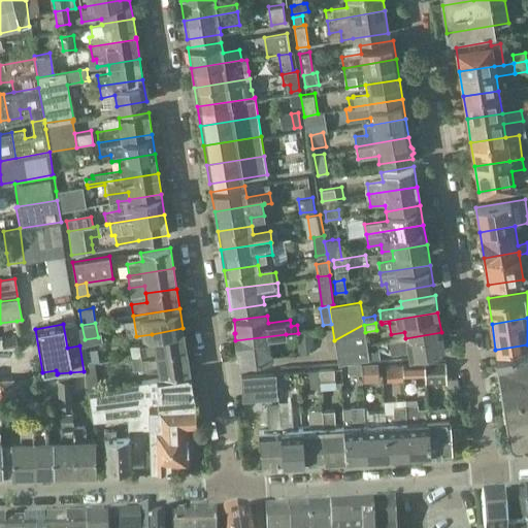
[(337,364),(369,359),(367,345),(365,332),(364,325),(364,324),(334,340),(337,364)]
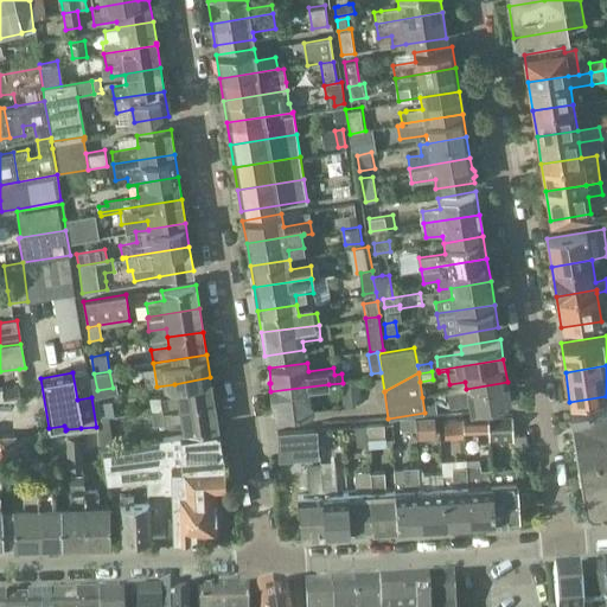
[(148,398),(151,411),(213,401),(210,377),(174,384),(176,395),(148,398)]
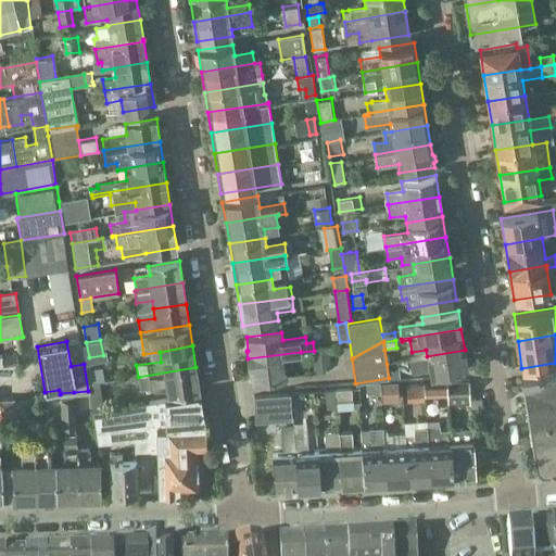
[(11,354),(3,355),(4,366),(19,365),(17,359),(21,358),(20,348),(11,349),(11,354)]
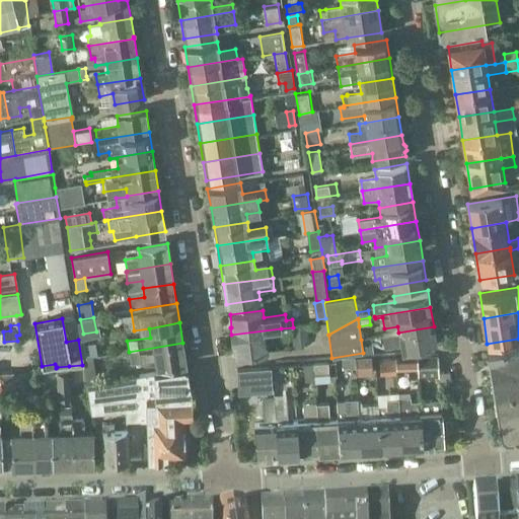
[(306,325),(293,327),(294,336),(307,335),(306,325)]
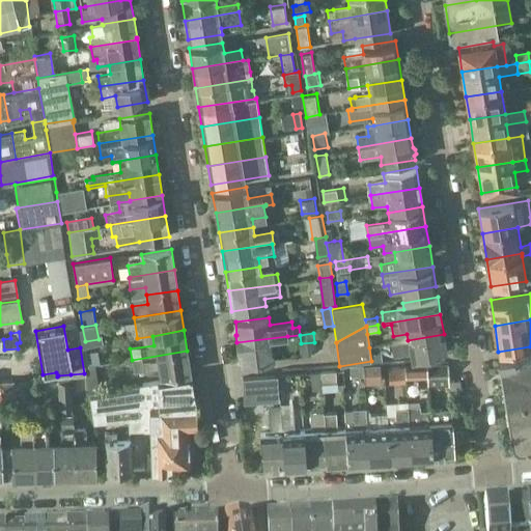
[(447,353),(444,334),(408,340),(391,343),(393,356),(411,354),(412,359),(447,353)]
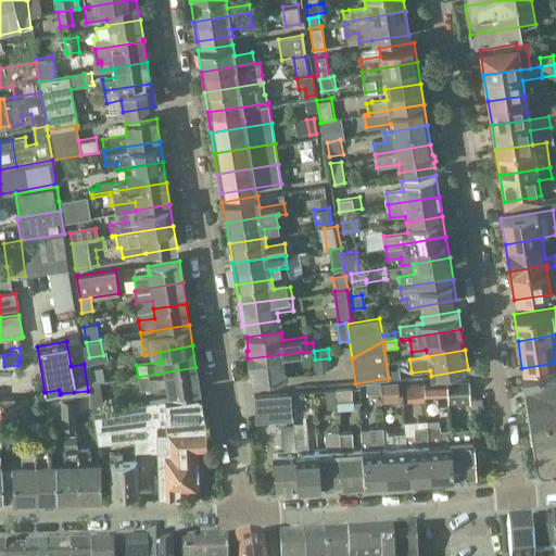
[(251,379),(286,376),(286,368),(299,367),(298,358),(302,357),(301,352),(248,358),(249,365),(250,365),(251,379)]
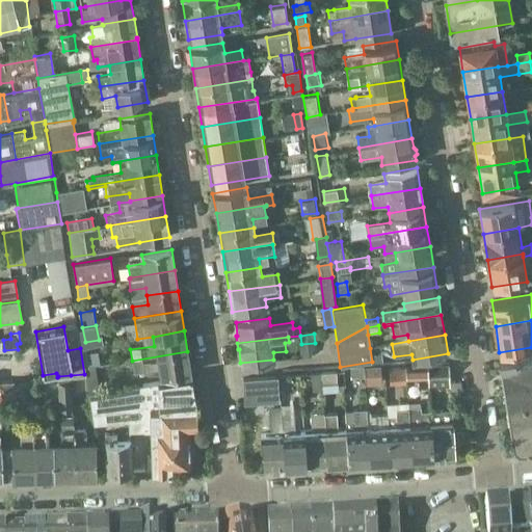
[(0,365),(18,352),(18,349),(4,350),(3,340),(0,340),(0,365)]
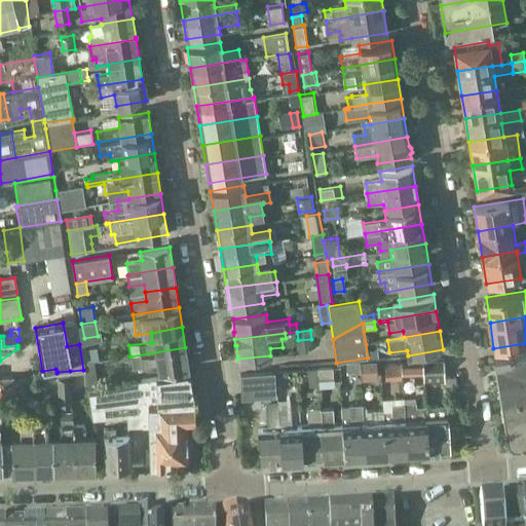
[(83,363),(84,363),(95,362),(99,361),(97,342),(81,345),(83,363)]
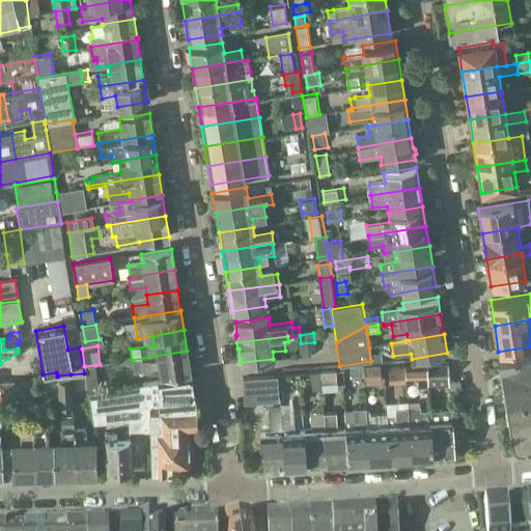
[(380,345),(369,347),(371,361),(371,363),(380,363),(382,363),(380,345)]
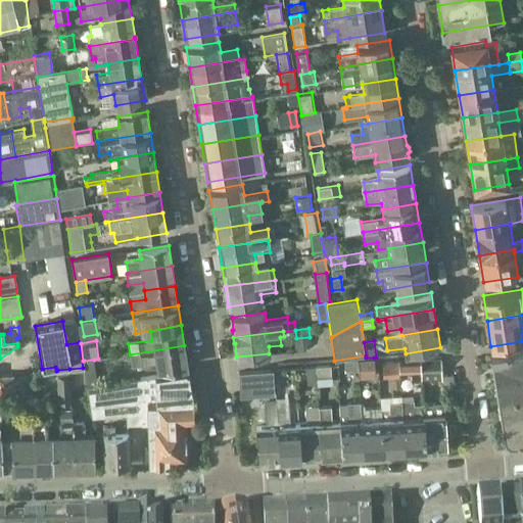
[(188,367),(184,345),(130,354),(132,368),(157,364),(158,371),(188,367)]
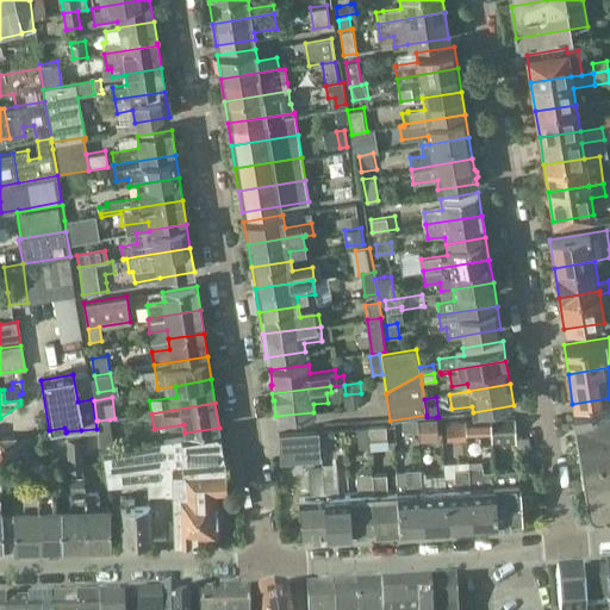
[(609,408),(572,414),(577,441),(609,435),(609,408)]
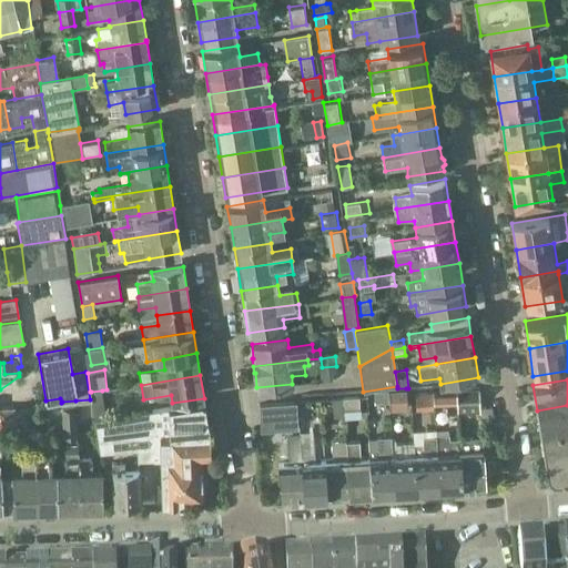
[(406,409),(406,388),(397,388),(388,389),(388,391),(389,402),(389,411),(406,409)]
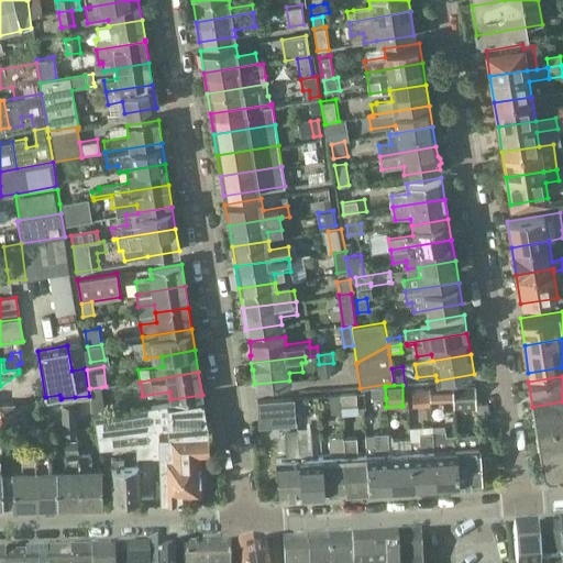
[(452,399),(452,386),(430,387),(431,400),(452,399)]
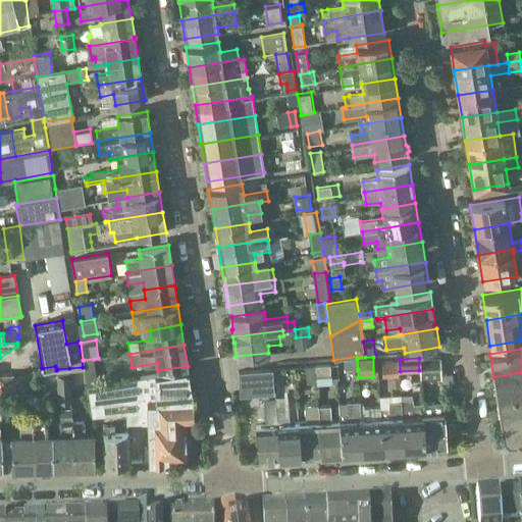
[(442,377),(440,358),(420,360),(422,378),(442,377)]
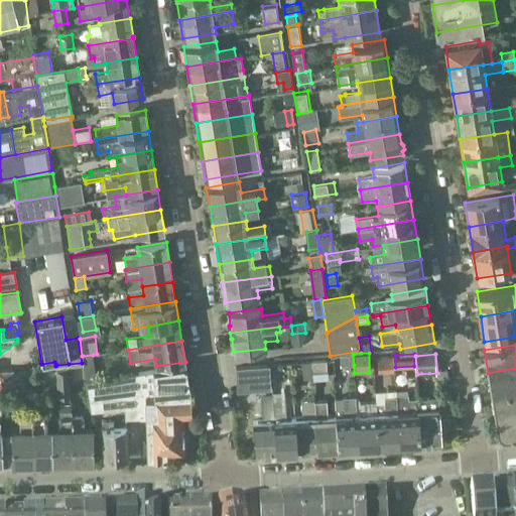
[(93,355),(83,356),(86,381),(97,379),(93,355)]
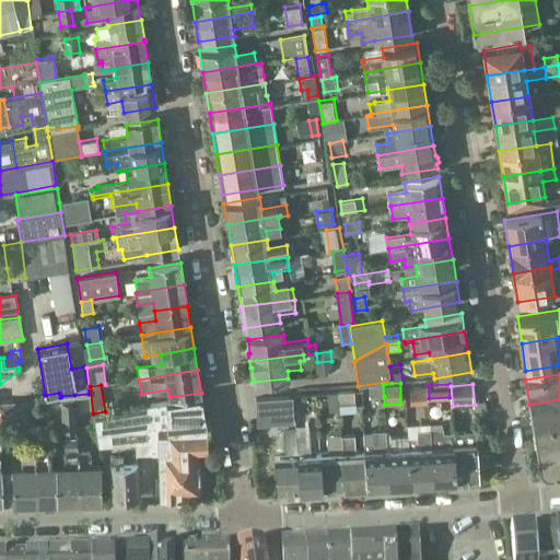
[(370,397),(384,396),(383,385),(369,386),(370,397)]
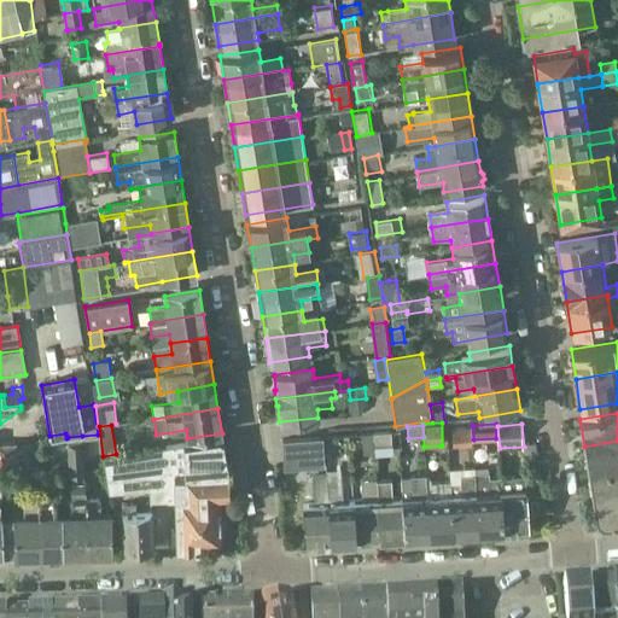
[(470,426),(452,429),(453,447),(471,444),(470,426)]
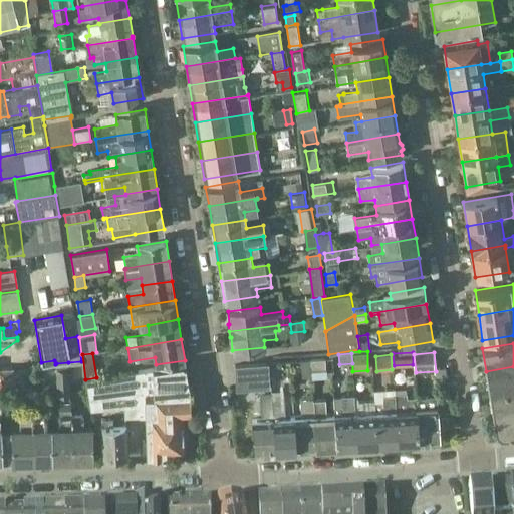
[(310,371),(326,370),(326,359),(310,360),(310,371)]
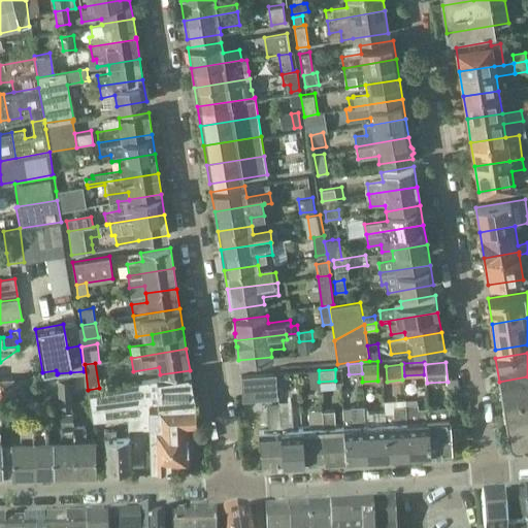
[(320,387),(319,382),(319,370),(309,371),(311,387),(320,387)]
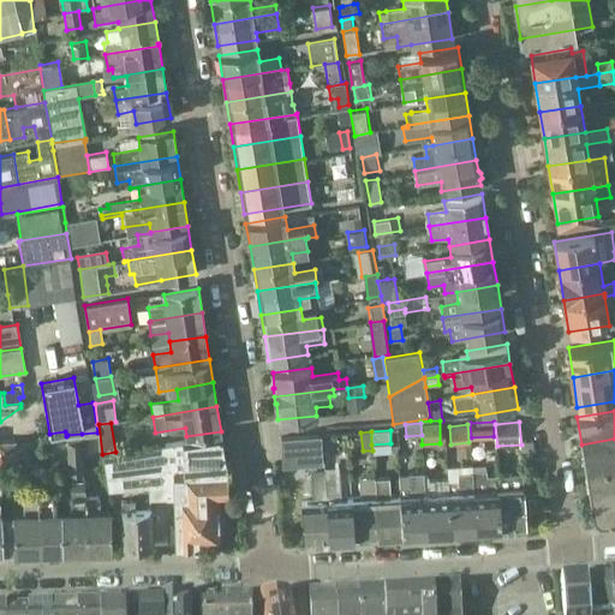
[(171,520),(172,538),(175,538),(175,545),(197,544),(197,539),(221,539),(221,535),(225,535),(225,523),(220,523),(219,495),(228,495),(227,469),(221,435),(101,454),(107,491),(149,488),(149,500),(162,499),(174,499),(174,520),(171,520)]
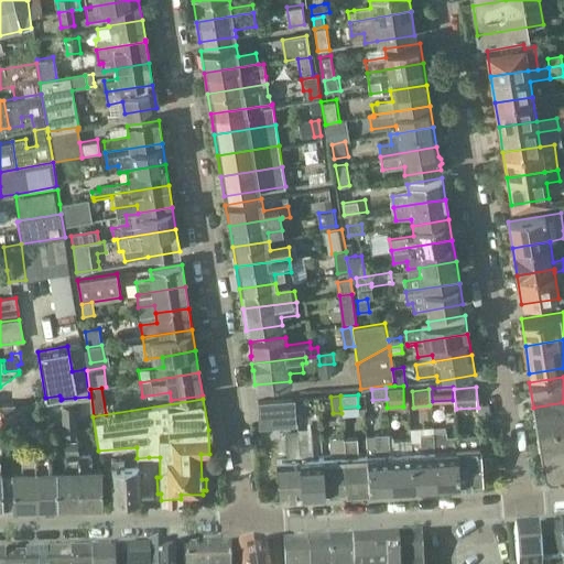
[(295,423),(295,399),(258,401),(259,425),(295,423)]
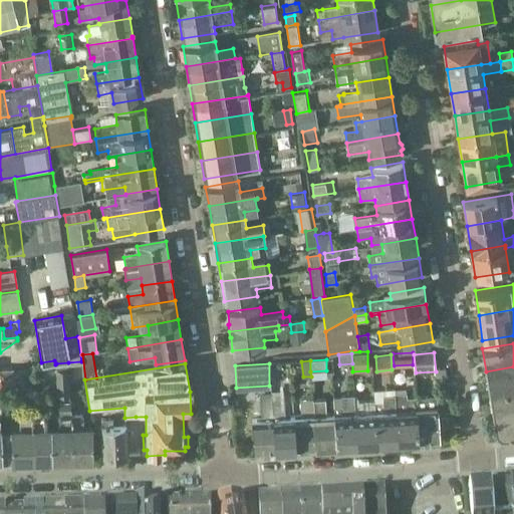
[(489,394),(513,389),(513,366),(486,371),(489,394)]
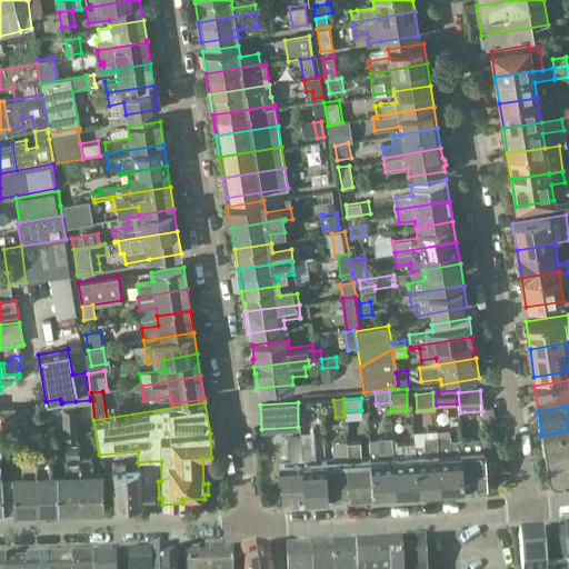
[(62,410),(62,422),(76,422),(76,410),(69,410),(62,410)]
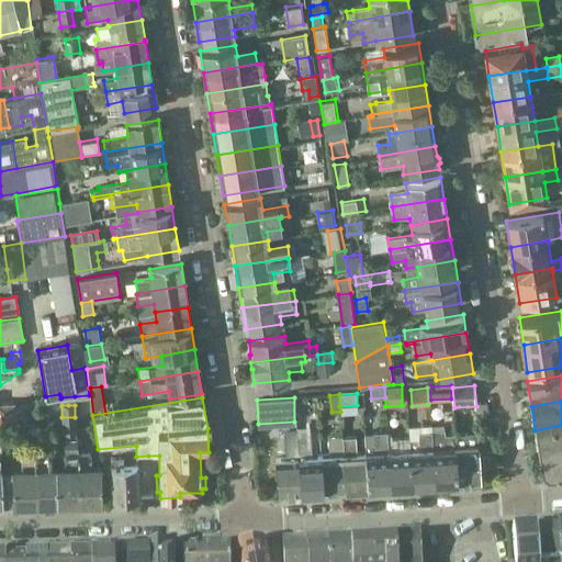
[(31,406),(20,407),(20,420),(32,419),(31,406)]
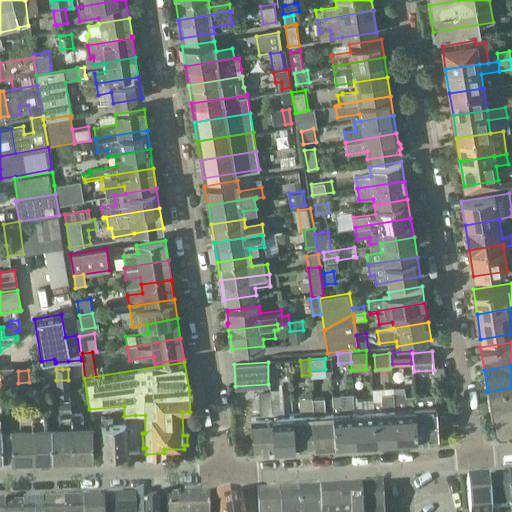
[(0,371),(0,385),(16,385),(17,397),(29,397),(29,382),(18,383),(18,371),(0,371)]
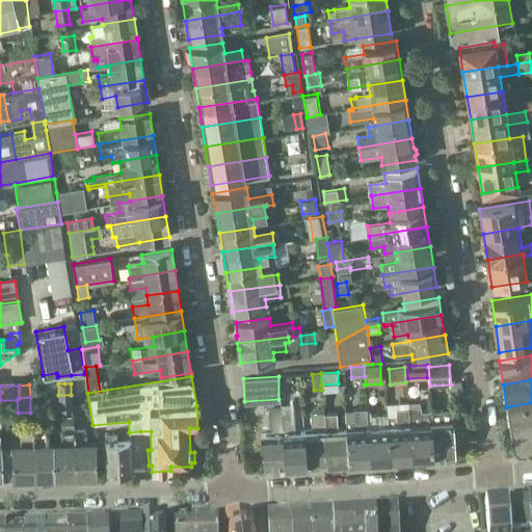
[(71,395),(58,395),(58,410),(71,410),(71,395)]
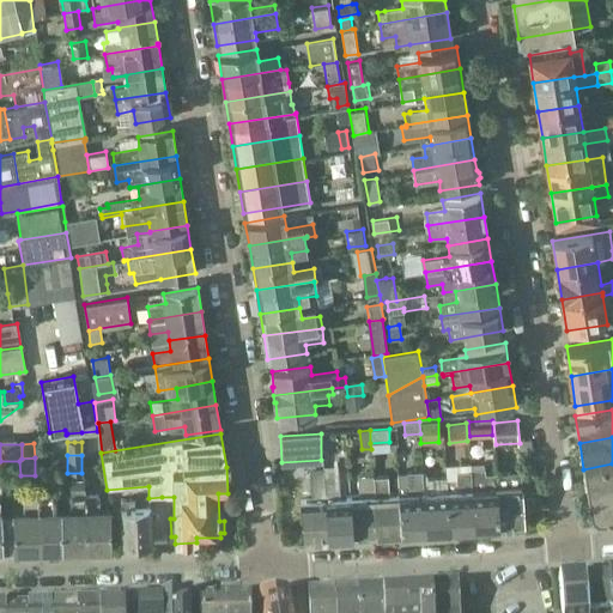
[(588,496),(612,491),(612,463),(583,469),(588,496)]
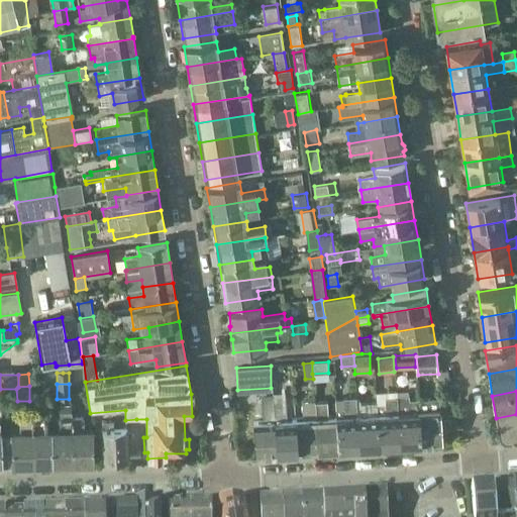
[(273,397),(274,406),(277,452),(297,451),(295,420),(287,420),(286,394),(273,395),(273,397)]
